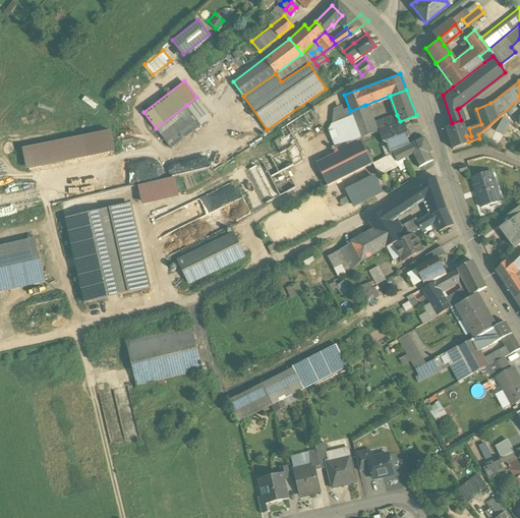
[(196,97),(186,105),(196,117),(200,122),(210,114),(196,97)]
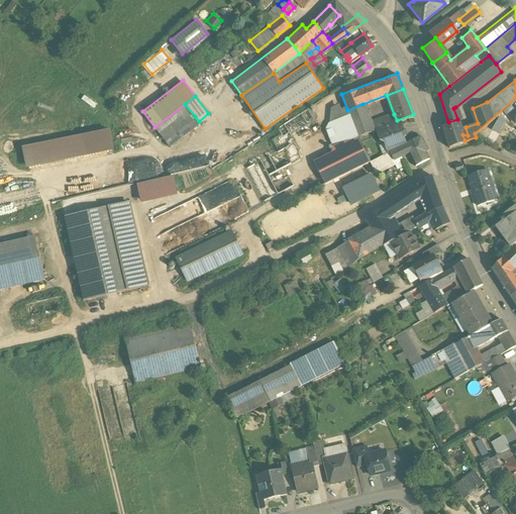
[(185,104),(155,127),(165,140),(195,116),(185,104)]
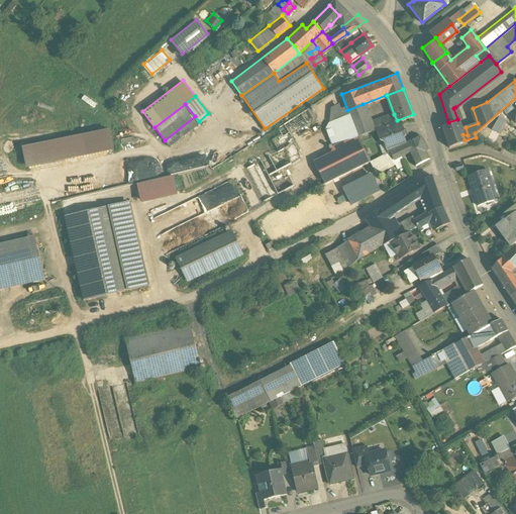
[(363,104),(347,110),(356,135),(373,129),(370,120),(363,104)]
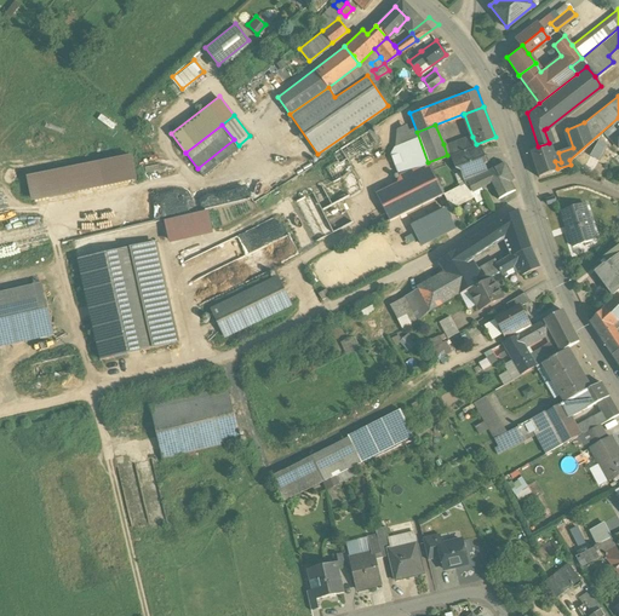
[(371,127),(360,134),(368,148),(379,140),(371,127)]
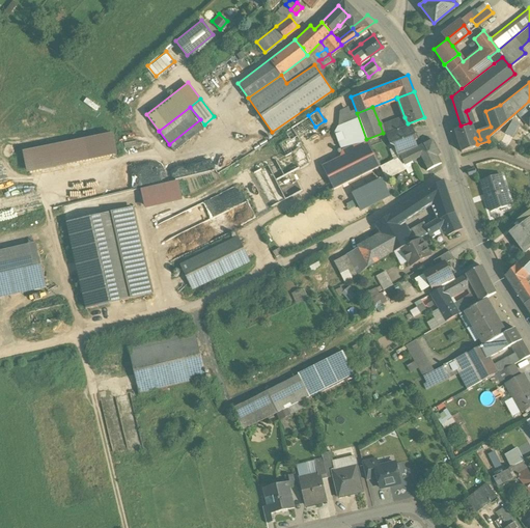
[(529,109),(521,117),(528,124),(529,122),(529,109)]
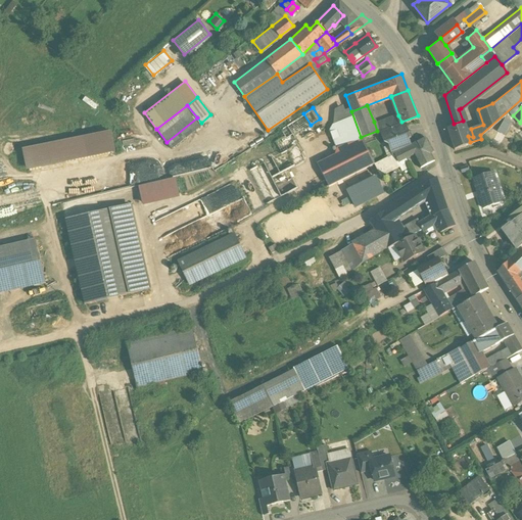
[(351,111),(339,115),(348,142),(361,137),(351,111)]
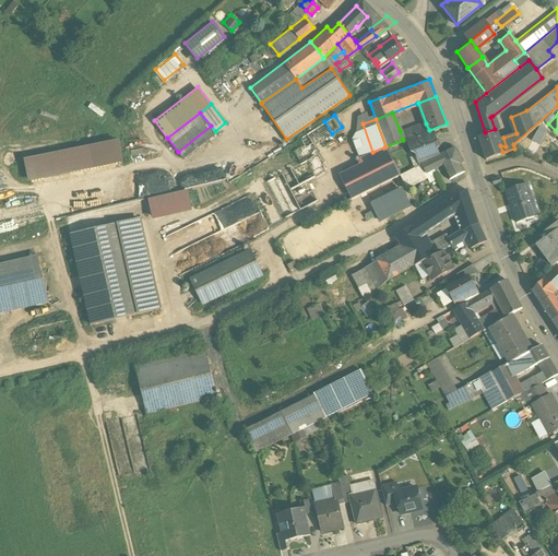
[(324,121),(306,132),(311,142),(313,144),(313,145),(332,133),(324,121)]
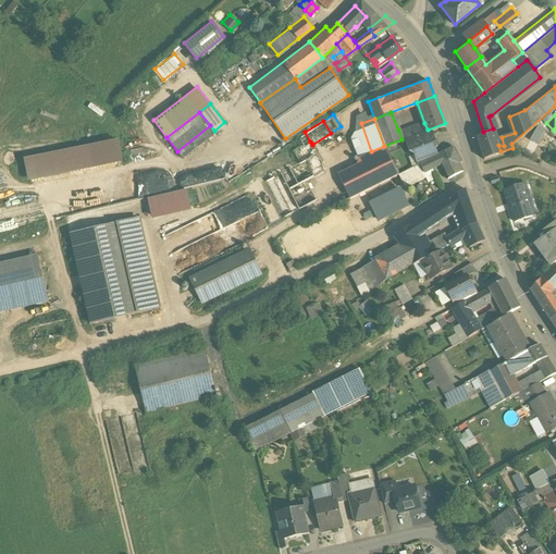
[(415,123),(398,130),(402,139),(405,138),(428,130),(424,123),(416,126),(415,123)]
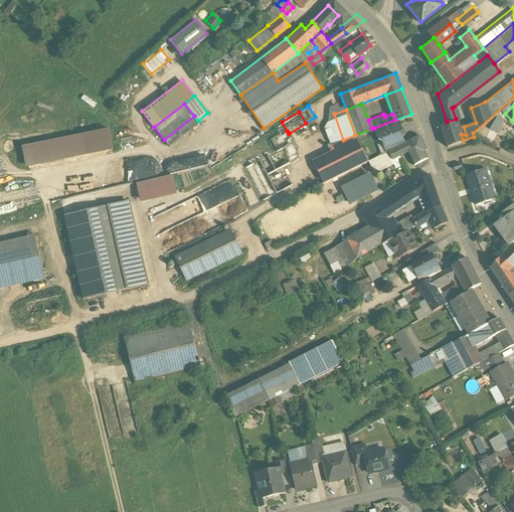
[(447,122),(440,125),(447,146),(463,140),(461,134),(456,119),(447,122)]
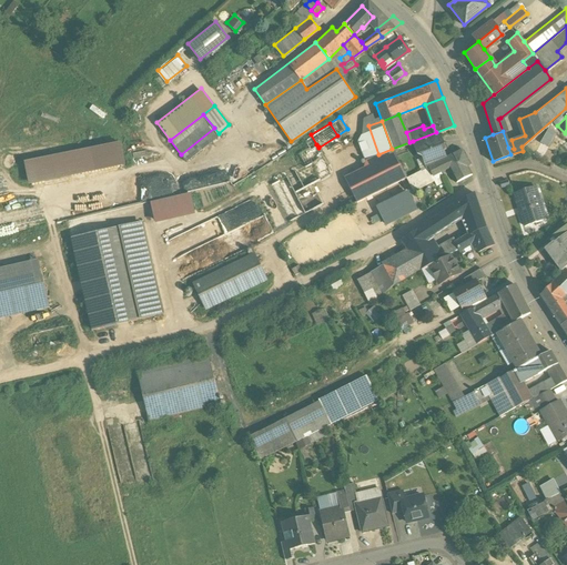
[(436,132),(413,141),(416,150),(419,151),(422,150),(424,155),(421,155),(425,167),(445,157),(442,148),(444,147),(441,140),(438,140),(436,132)]
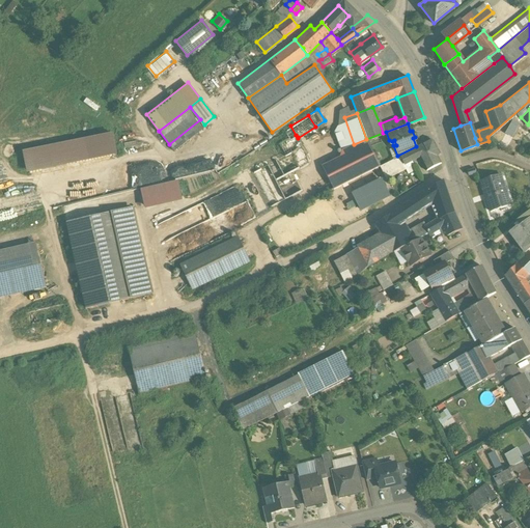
[(296,135),(290,126),(284,130),(289,139),(296,135)]
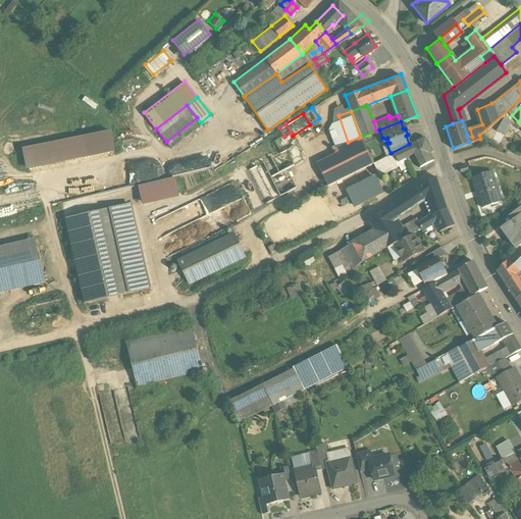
[(110,132),(22,149),(27,167),(114,149),(110,132)]
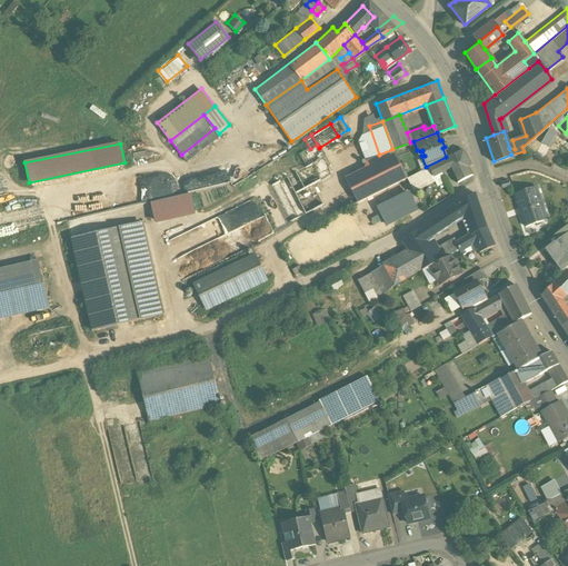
[(462,148),(446,157),(450,166),(457,179),(456,179),(456,180),(471,172),(468,165),(470,164),(462,148)]
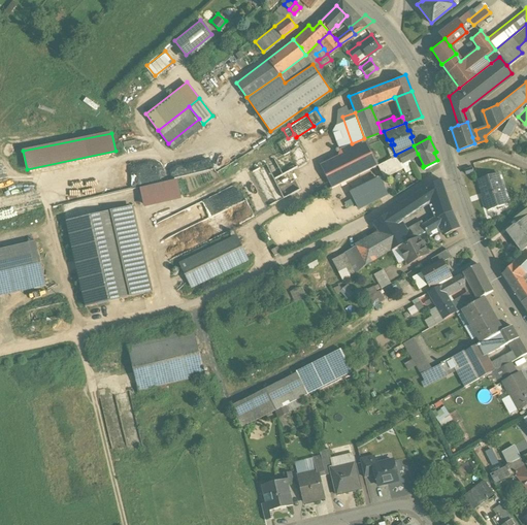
[(376,164),(364,138),(352,143),(353,146),(322,163),(333,185),(372,165),(376,164)]
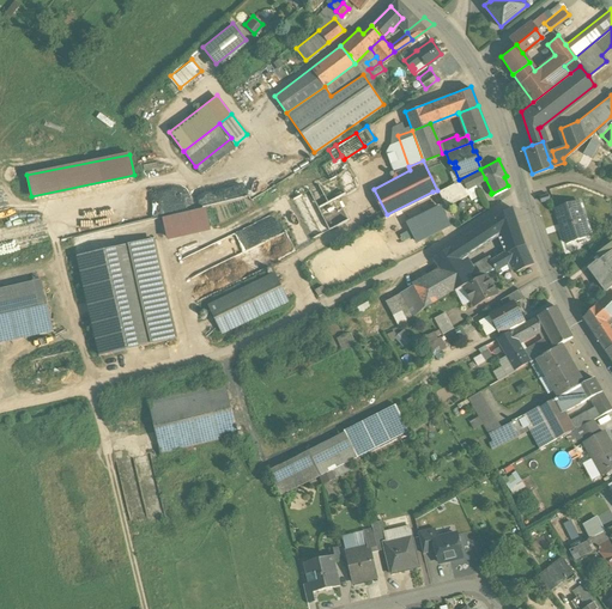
[(459,180),(453,182),(458,190),(466,187),(485,178),(480,169),(459,180)]
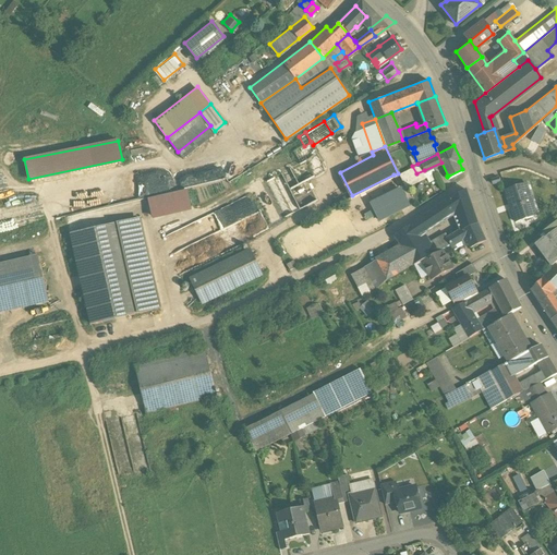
[(305,158),(289,167),(295,180),(304,175),(312,171),(305,158)]
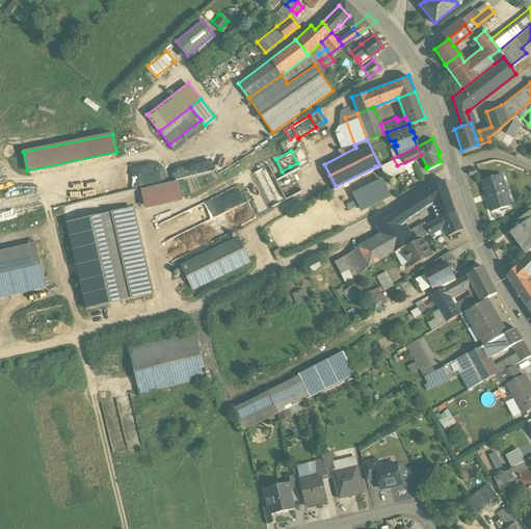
[(379,165),(375,166),(381,179),(405,165),(404,162),(397,165),(393,158),(379,165)]
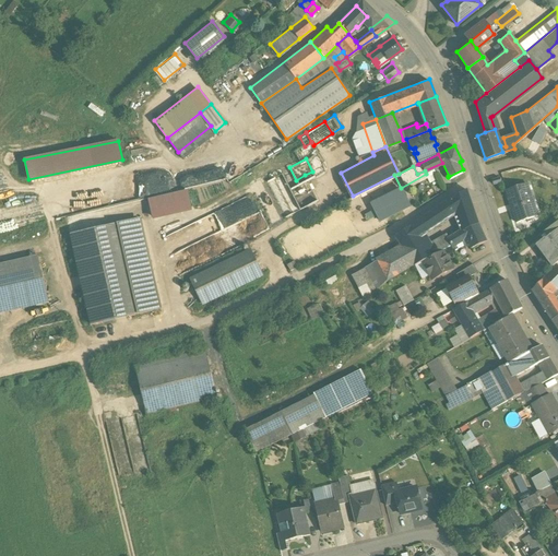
[(296,180),(289,167),(265,180),(284,216),(317,199),(305,175),(296,180)]
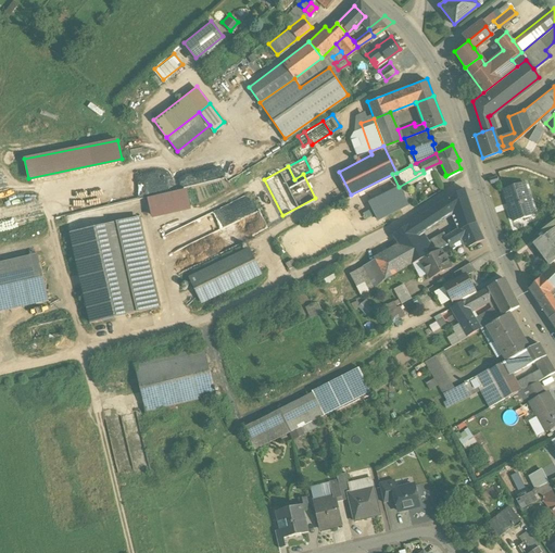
[(524,181),(502,188),(513,220),(534,213),(533,212),(531,213),(527,201),(530,200),(524,181)]
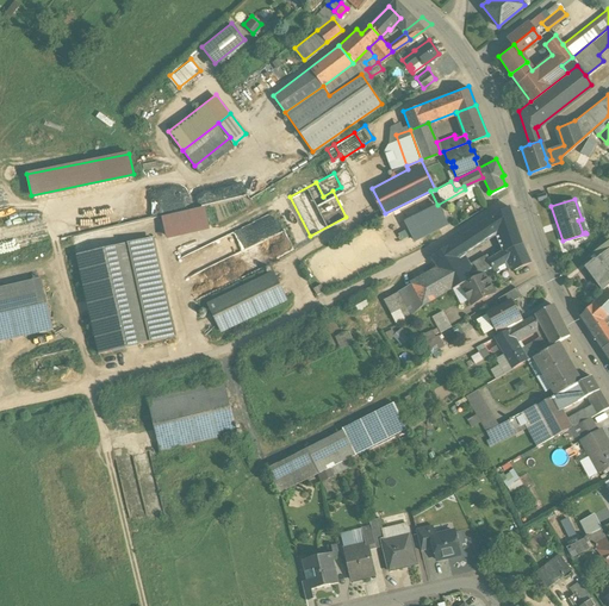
[(203,205),(161,216),(166,238),(209,227),(203,205)]
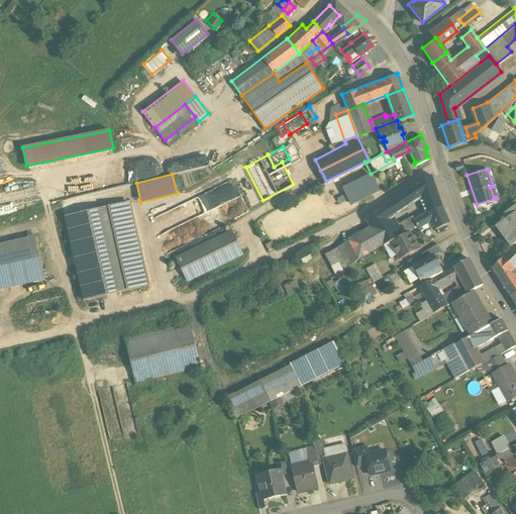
[(378,189),(371,174),(343,186),(351,202),(378,189)]
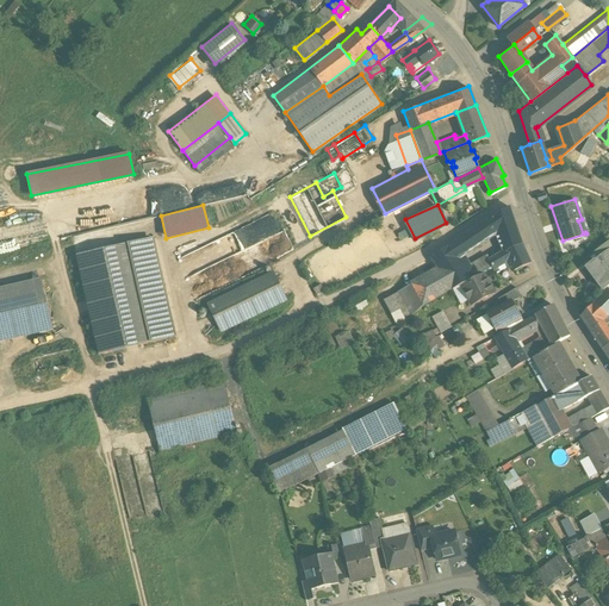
[(508,205),(483,220),(491,233),(496,230),(497,232),(499,241),(503,248),(504,250),(521,242),(508,205)]
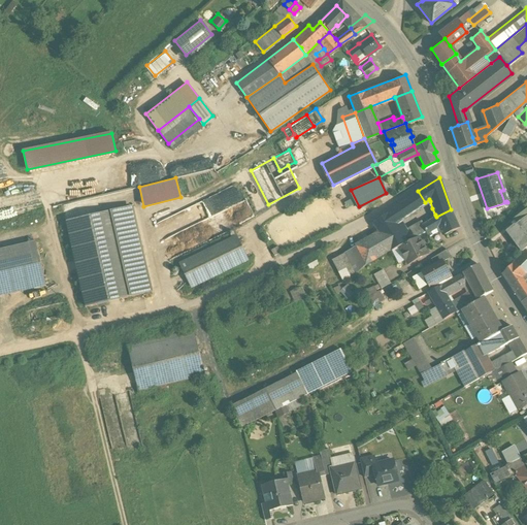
[(231,187),(150,221),(157,237),(244,200),(239,188),(233,191),(231,187)]
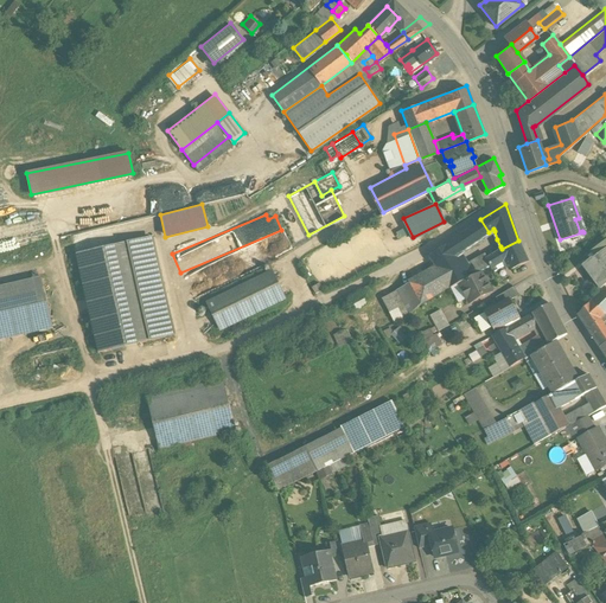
[(480,219),(428,254),(435,265),(408,281),(420,302),(450,286),(458,281),(467,276),(461,268),(453,255),(489,232),(480,219)]
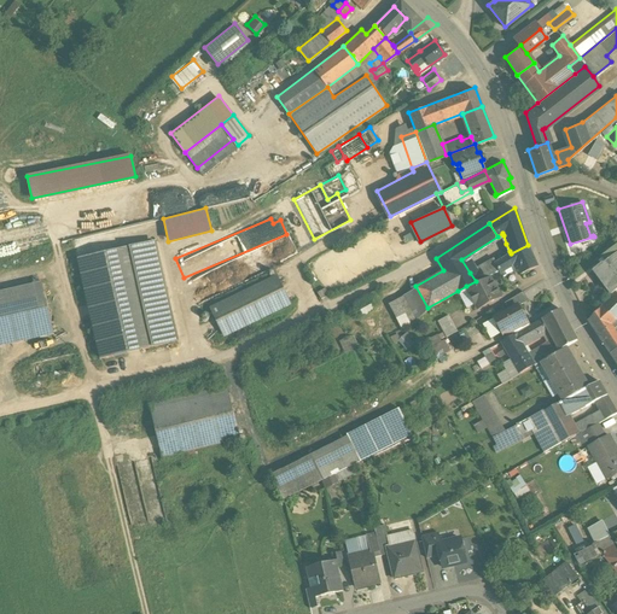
[(155,239),(144,241),(129,245),(152,345),(167,341),(178,338),(155,239)]
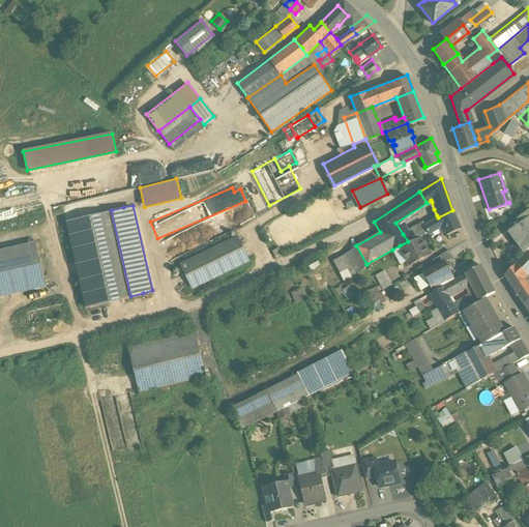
[(528,207),(515,218),(519,224),(516,225),(507,230),(523,251),(526,249),(528,245),(528,207)]
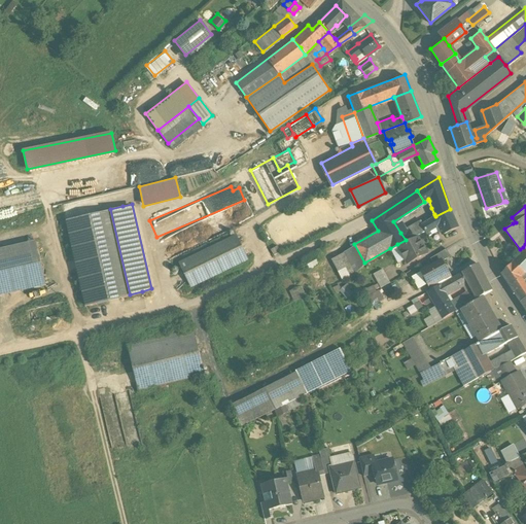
[(110,209),(66,219),(85,304),(130,294),(110,209)]
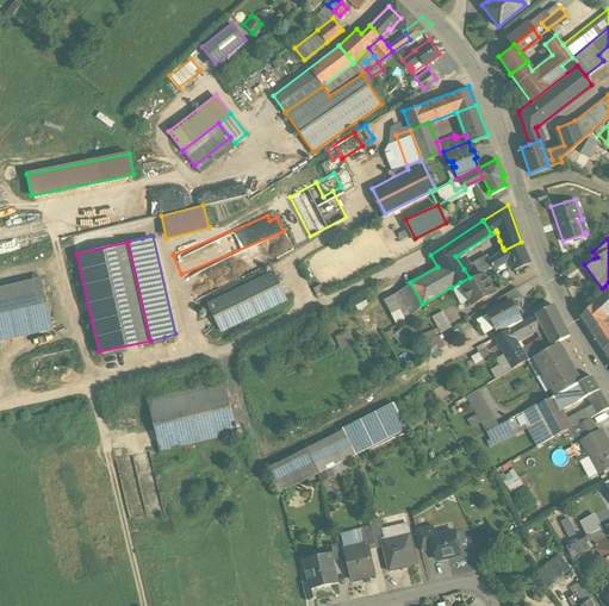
[(186,242),(178,245),(180,252),(190,249),(186,242)]
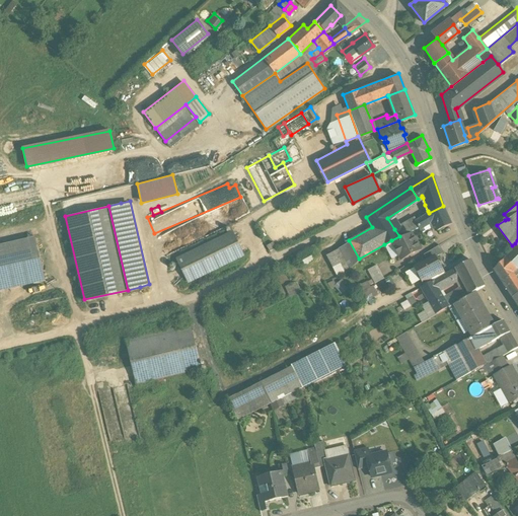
[(443,206),(429,213),(428,211),(415,220),(419,228),(432,220),(434,225),(436,229),(451,222),(443,206)]
